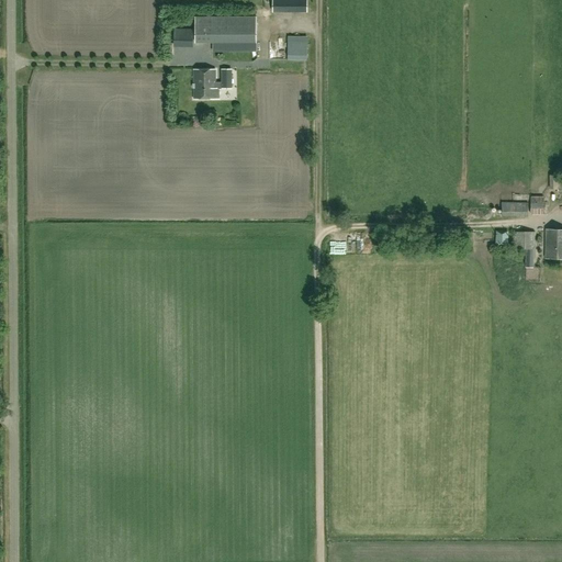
[(306,0),(272,0),(272,12),(307,12),(306,0)]
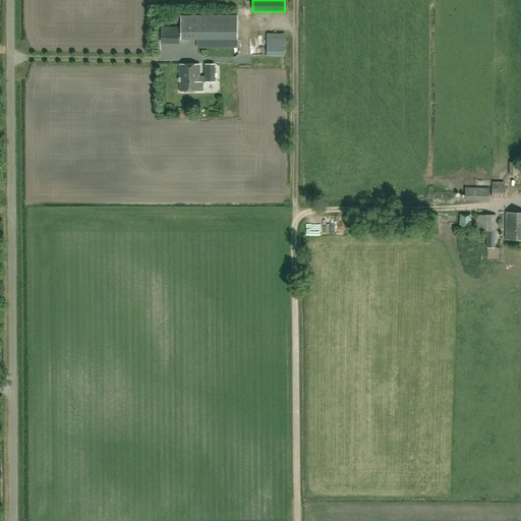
[(237,40),(237,15),(181,16),(181,40),(237,40)]
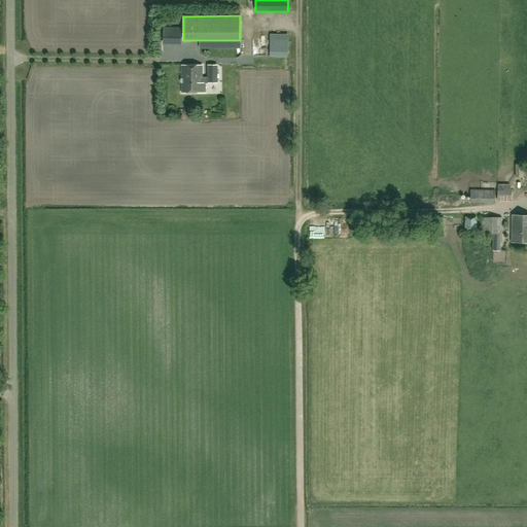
[(164,40),(180,40),(181,30),(165,29),(164,40)]
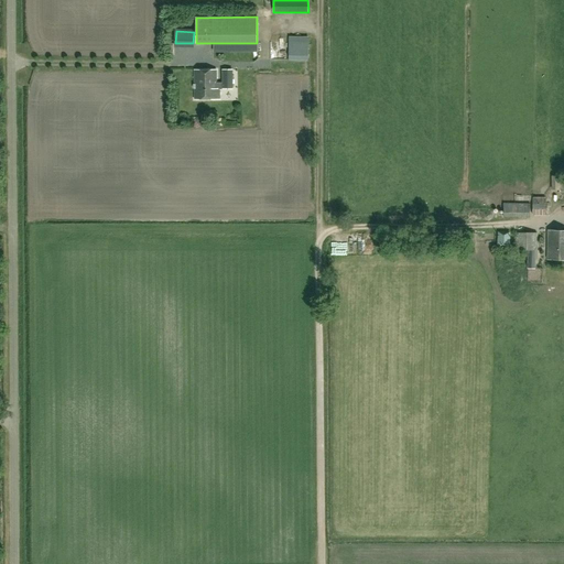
[(289,56),(289,60),(308,61),(308,43),(289,43),(289,56)]
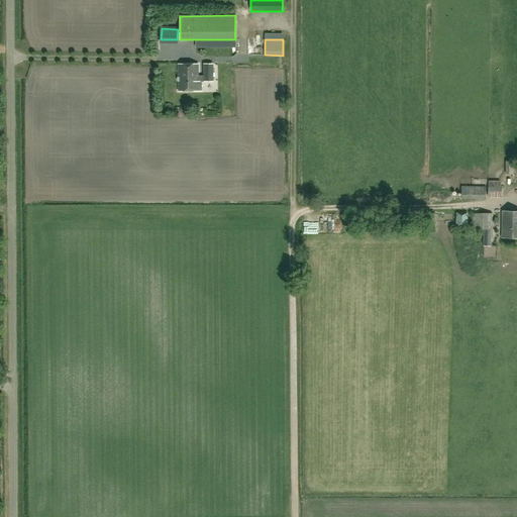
[(179,64),(179,91),(202,91),(202,82),(213,82),(213,64),(205,64),(204,76),(199,76),(199,64),(179,64)]
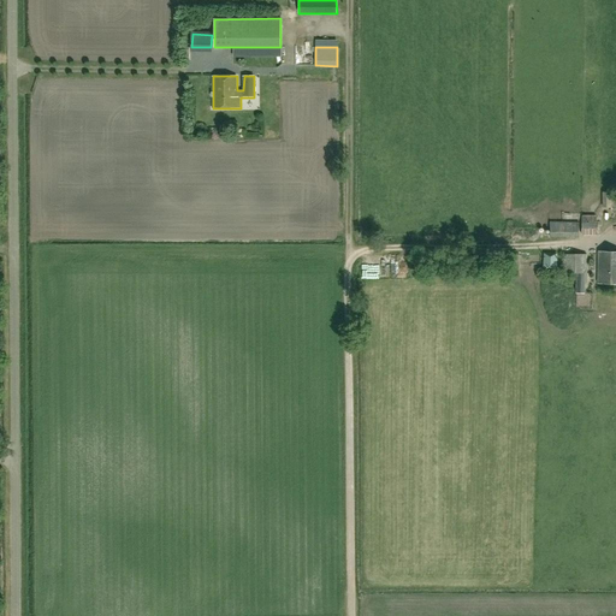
[(612,191),(602,191),(603,207),(612,207),(612,191)]
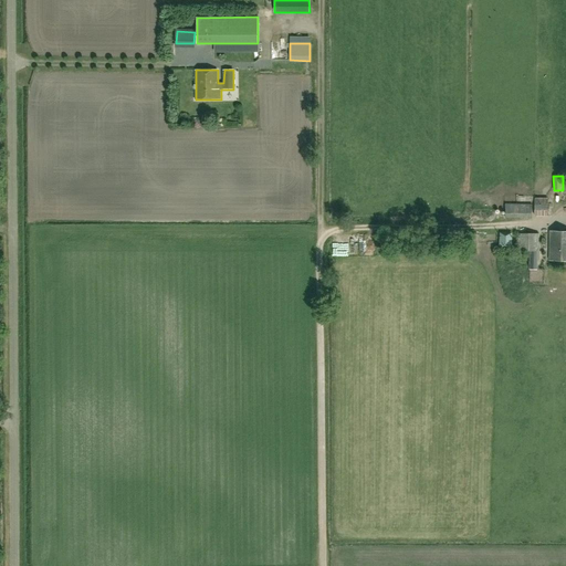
[(535,198),(535,213),(535,216),(548,216),(548,198),(535,198)]
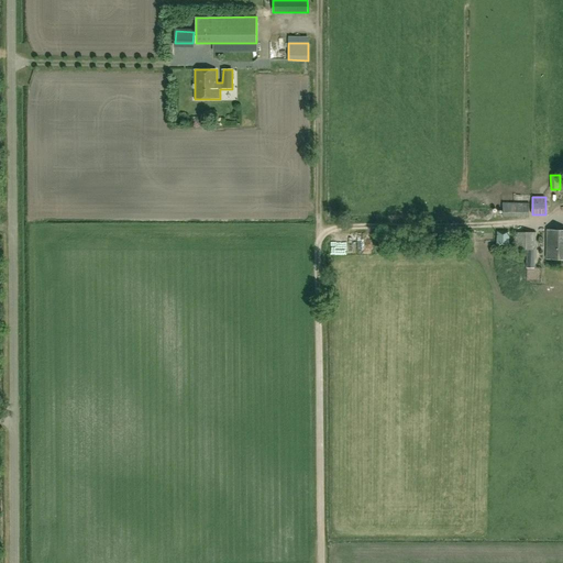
[(503,203),(503,217),(529,217),(529,203),(503,203)]
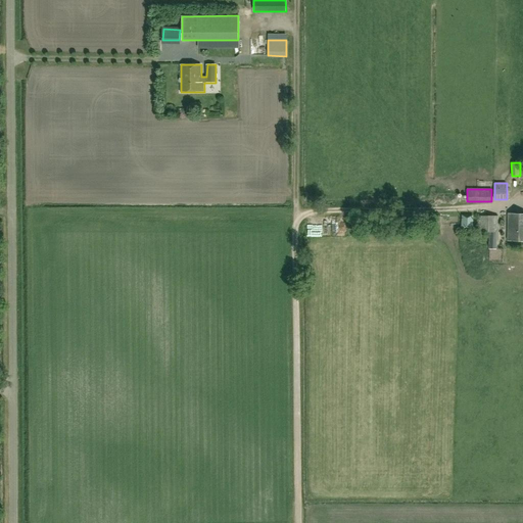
[(522,214),(509,214),(508,241),(522,240),(522,214)]
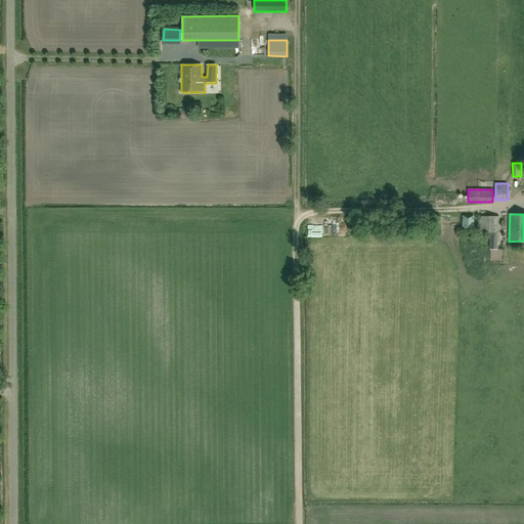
[(463,215),(462,229),(474,229),(474,215),(463,215)]
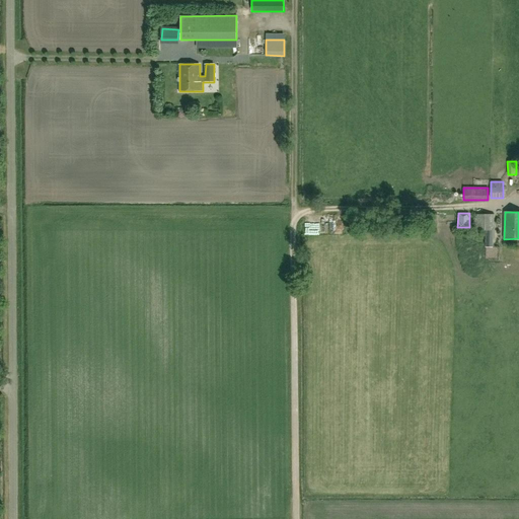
[(429,230),(437,231),(438,214),(430,214),(429,230)]
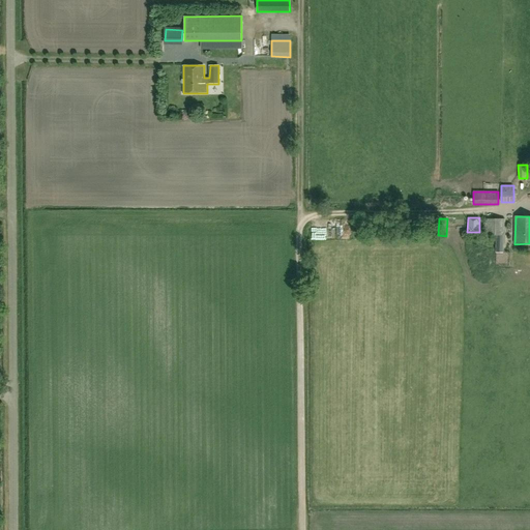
[(503,235),(504,219),(484,218),(483,235),(496,235),(503,235)]
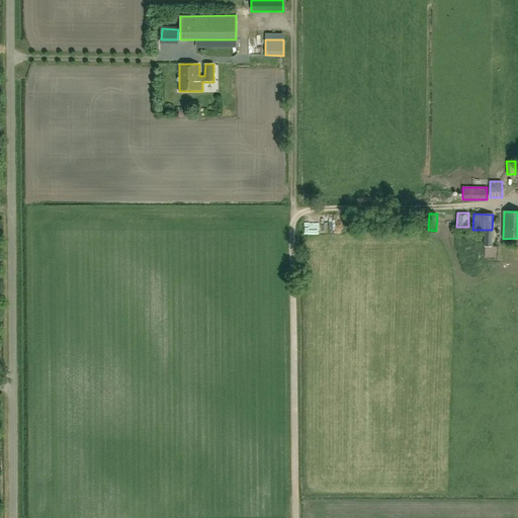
All buildings are outlined.
